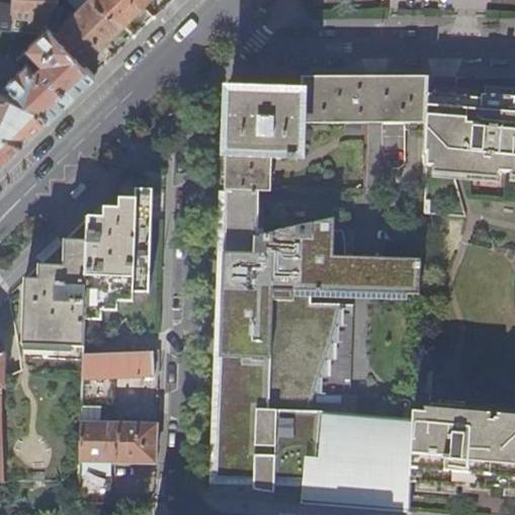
[(0,23),(12,25),(37,28),(41,21),(47,11),(53,0),(7,0),(7,1),(0,0),(0,23)]
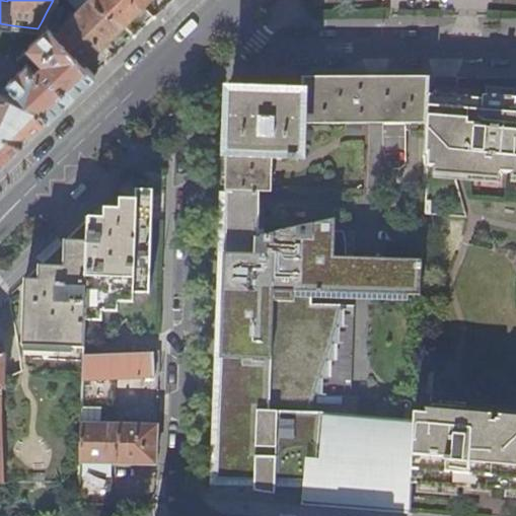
[(50,29),(80,60),(93,47),(100,40),(106,33),(120,20),(94,0),(78,0),(75,3),(71,0),(53,0),(47,11),(57,21),(50,29)]
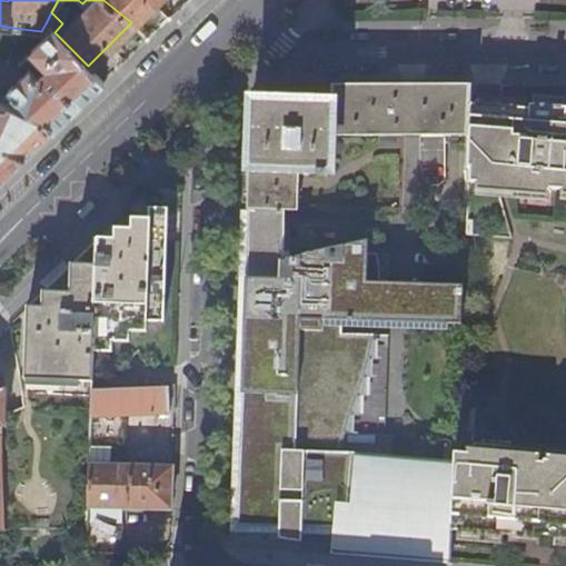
[(103,0),(131,22),(151,3),(147,0),(103,0)]
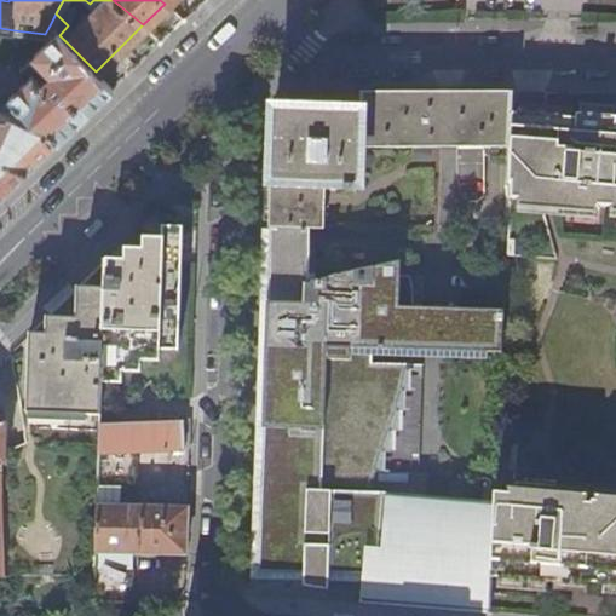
[(0,186),(26,162),(65,124),(108,84),(96,72),(59,35),(50,26),(45,34),(15,30),(16,38),(17,45),(32,51),(49,69),(39,79),(30,72),(0,99),(0,186)]
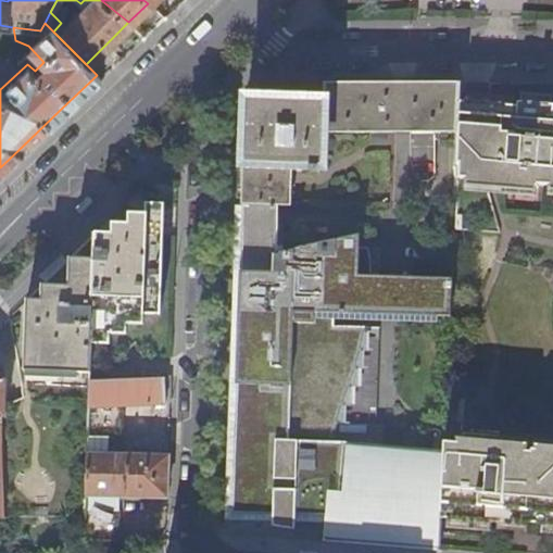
[(8,37),(14,34),(13,27),(0,25),(0,36),(8,37)]
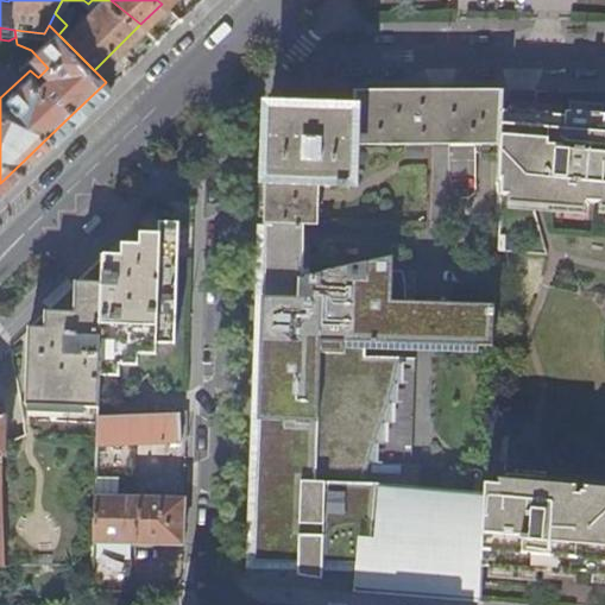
[(291,88),(268,108),(264,220),(306,221),(316,222),(317,177),(336,177),(336,184),(345,183),(346,178),(351,178),(352,142),(402,142),(402,156),(404,155),(405,153),(420,153),(421,142),(498,142),(499,121),(499,107),(500,87),(497,88),(496,94),(455,94),(455,88),(427,88),(291,88)]
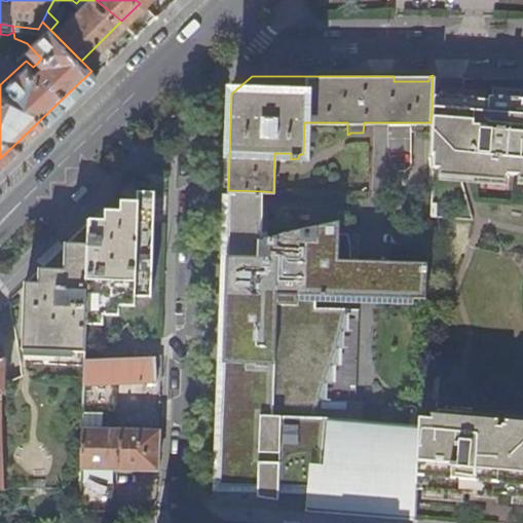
[(522,106),(520,106),(520,96),(505,95),(487,94),(487,103),(461,101),(461,96),(432,92),(432,105),(431,122),(428,156),(432,157),(431,166),(475,170),(475,173),(505,175),(506,172),(522,173),(522,106)]
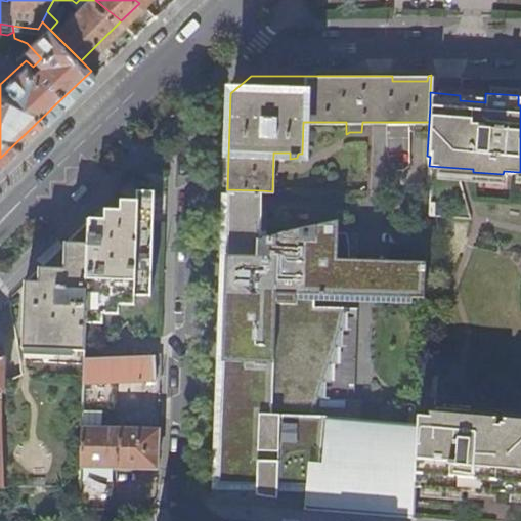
[(103,217),(90,217),(88,261),(85,321),(101,321),(102,312),(118,313),(119,303),(134,303),(134,294),(150,294),(154,189),(135,188),(135,199),(120,200),(119,208),(104,209),(103,217)]
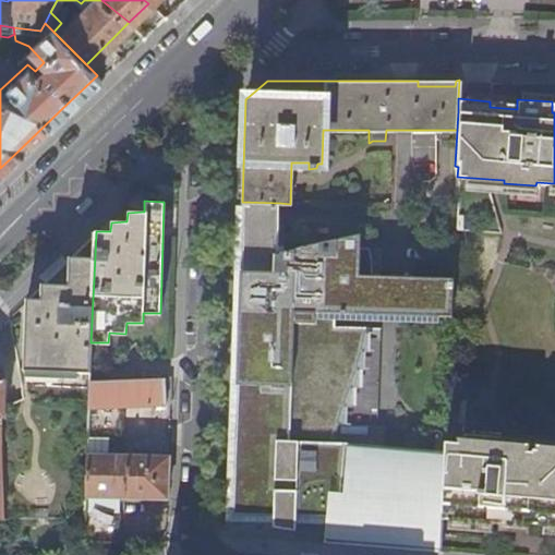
[(322,539),(437,547),(439,515),(443,450),(352,442),(353,425),(375,426),(381,327),(334,324),(334,311),(449,315),(451,277),(358,274),(360,230),(279,248),(280,203),(242,202),(231,513),(272,513),(272,523),(294,526),(294,514),(310,514),(325,514),(322,539)]
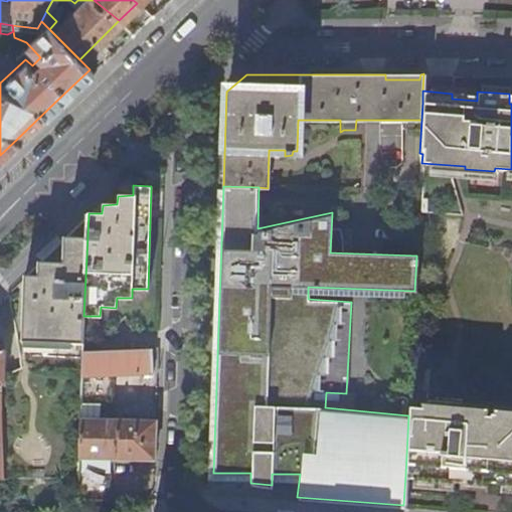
[(87,257),(89,213),(41,259),(23,276),(22,341),(82,343),(83,316),(87,257)]
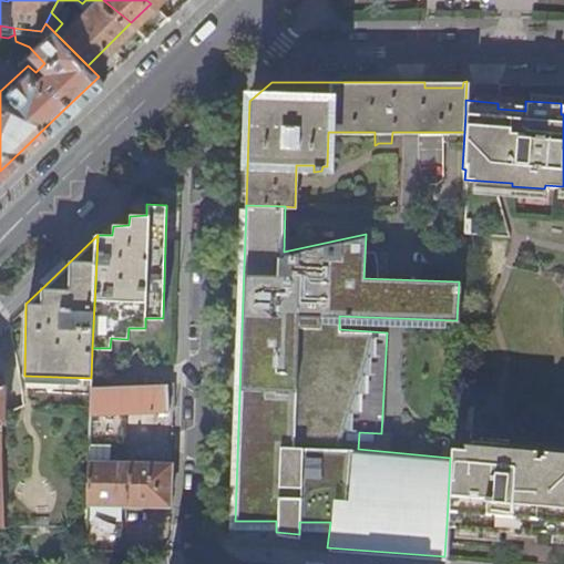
[(173,408),(174,380),(143,382),(91,385),(90,413),(85,523),(84,550),(120,550),(122,504),(170,505),(171,462),(123,461),(125,411),(173,408)]
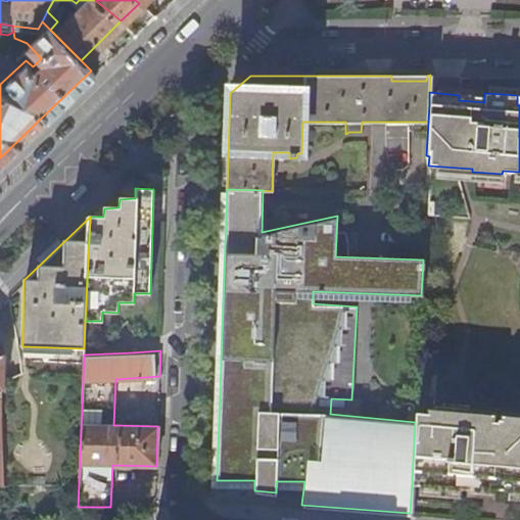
[(415,422),(412,482),(467,487),(467,485),(470,486),(470,480),(480,481),(491,483),(491,487),(519,489),(519,421),(498,420),(498,421),(468,419),(468,417),(416,412),(415,422)]
